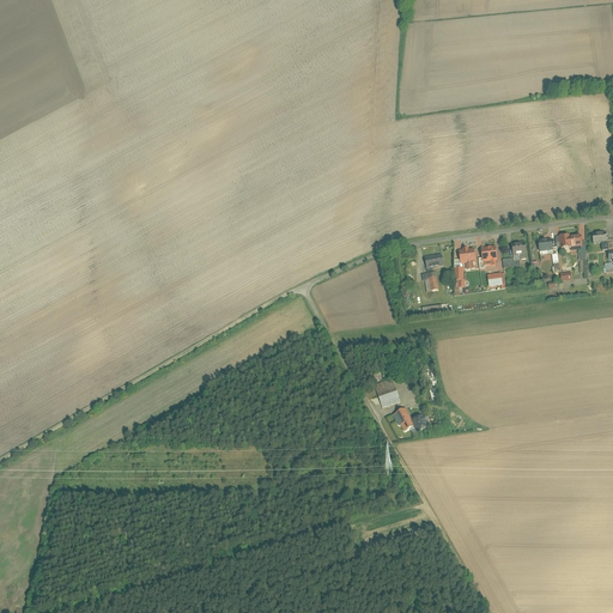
[(592,235),(594,246),(606,243),(605,232),(592,235)]
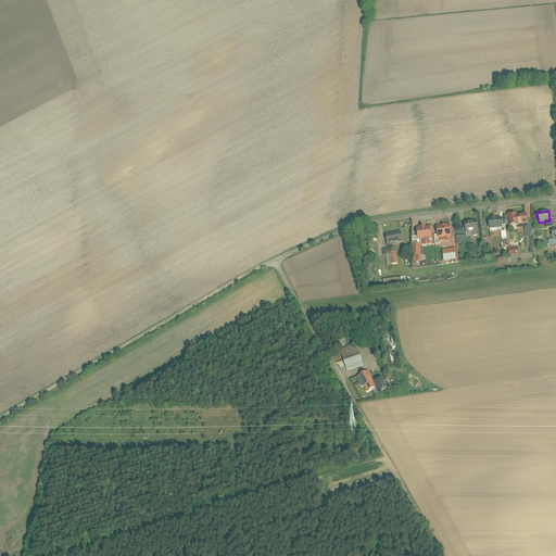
[(506,216),(507,226),(526,224),(525,214),(506,216)]
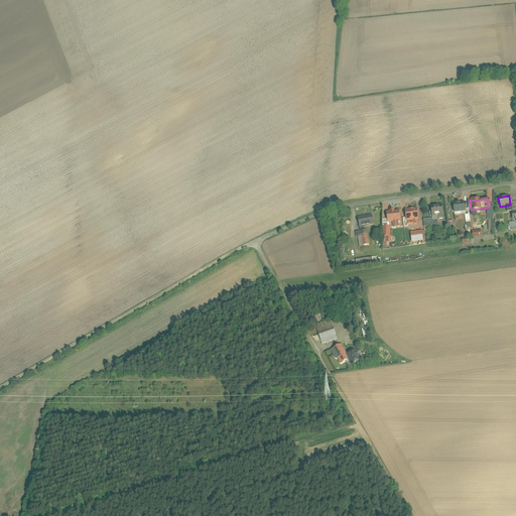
[(454,204),(455,213),(465,212),(465,203),(454,204)]
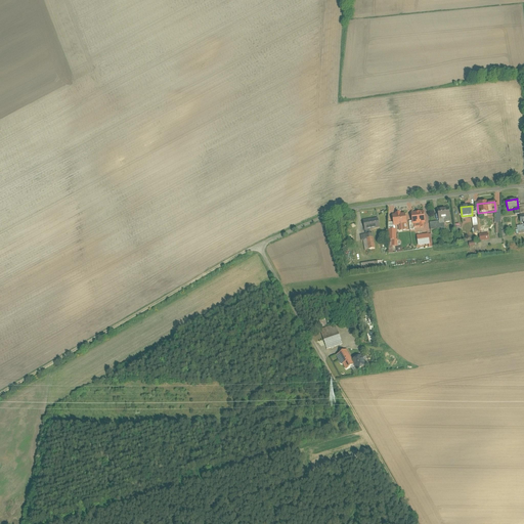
[(437,210),(438,220),(450,218),(448,208),(437,210)]
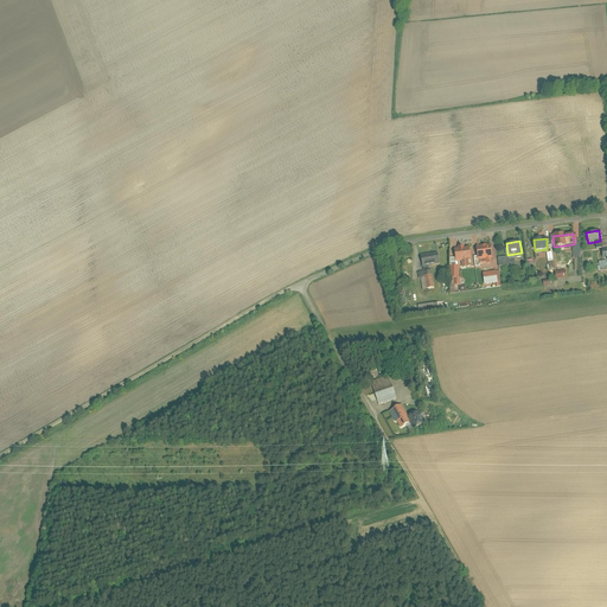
[(491,246),(478,247),(478,260),(492,259),(491,246)]
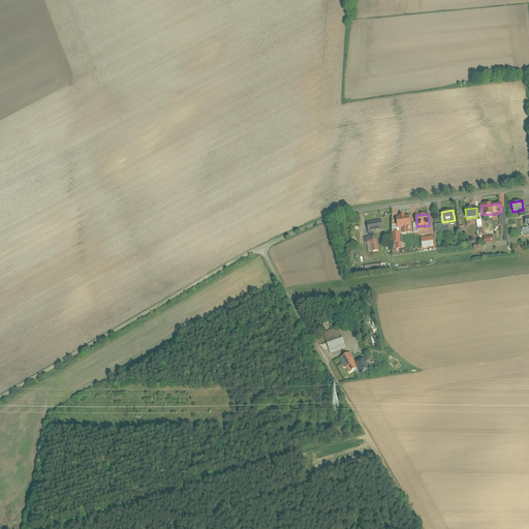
[(408,216),(394,217),(394,228),(409,227),(408,216)]
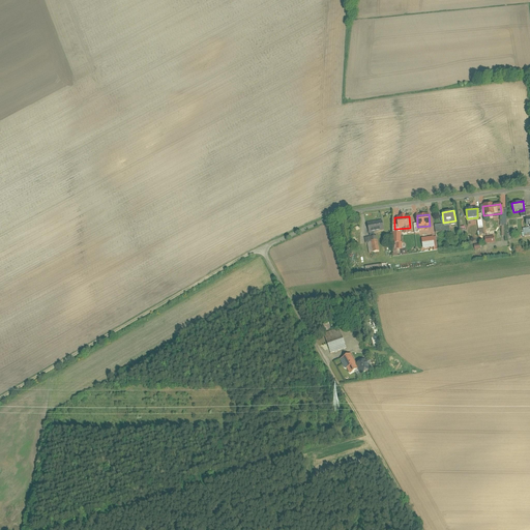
[(383,230),(382,222),(367,224),(369,232),(383,230)]
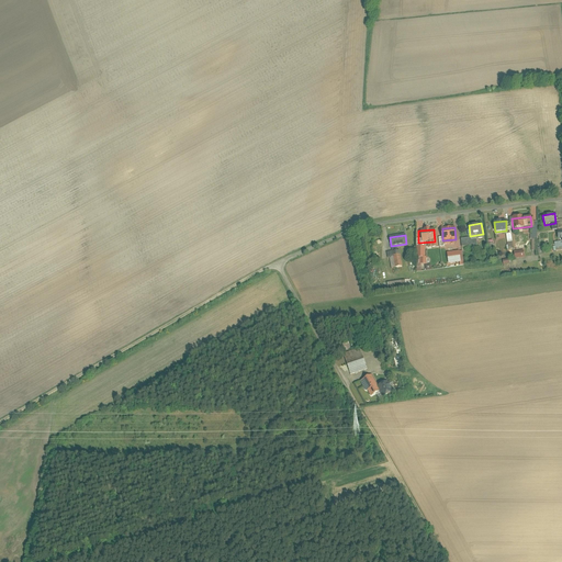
[(386,258),(389,258),(391,269),(402,267),(400,250),(385,253),(386,258)]
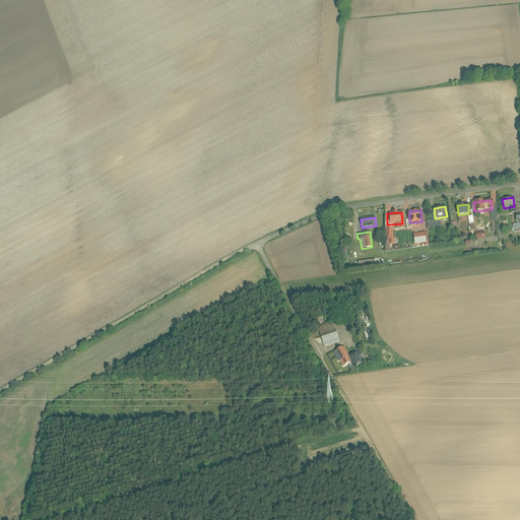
[(425,234),(413,235),(415,244),(426,243),(425,234)]
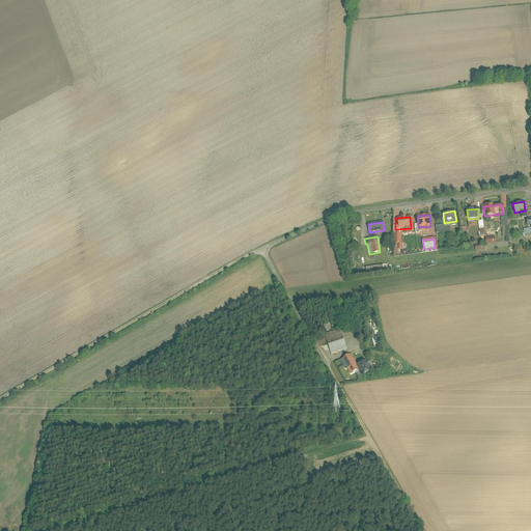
[(327,345),(330,355),(345,351),(339,330),(324,334),(327,345)]
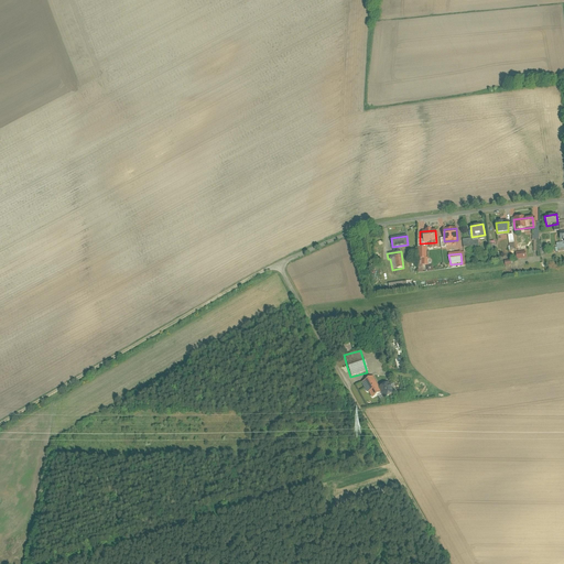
[(373,377),(362,383),(371,399),(382,393),(373,377)]
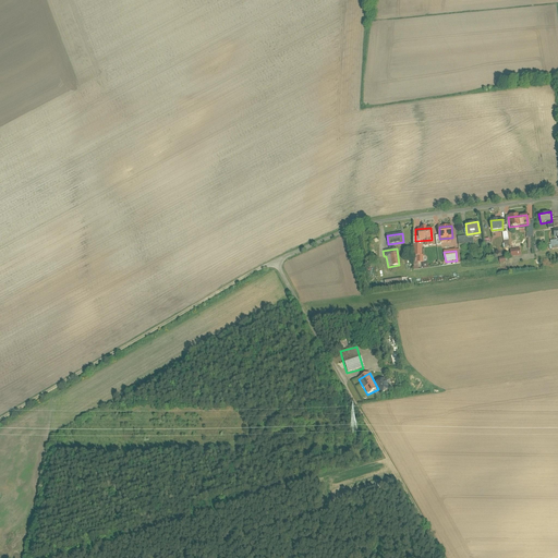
[(391,391),(385,379),(377,385),(384,396),(391,391)]
